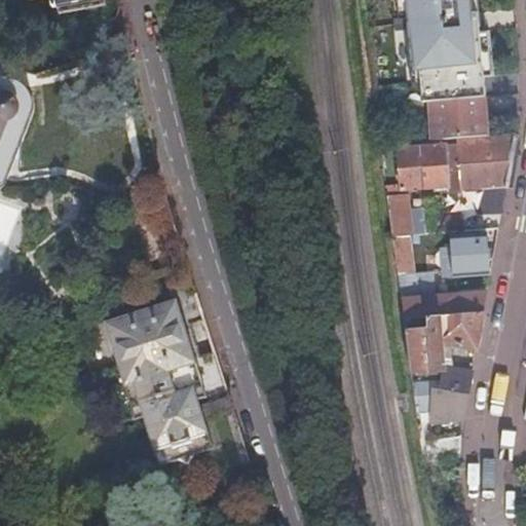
[(406,19),(404,0),(397,0),(399,20),(406,19)]
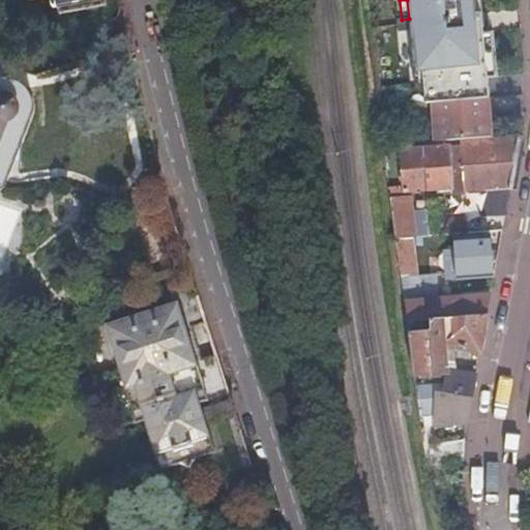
[(407,0),(409,19),(413,65),(420,64),(422,88),(423,102),(431,101),(488,97),(486,77),(483,47),(482,31),(481,26),(480,18),(480,11),(472,12),(470,0),(407,0)]
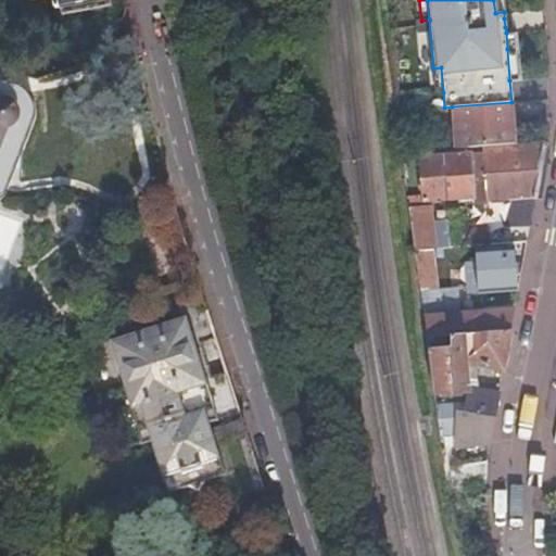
[(493,0),(495,13),(504,12),(503,0),(493,0)]
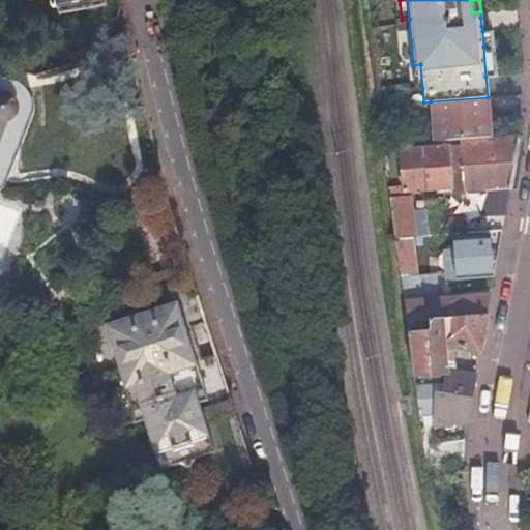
[(489,17),(480,18),(481,26),(490,26),(489,17)]
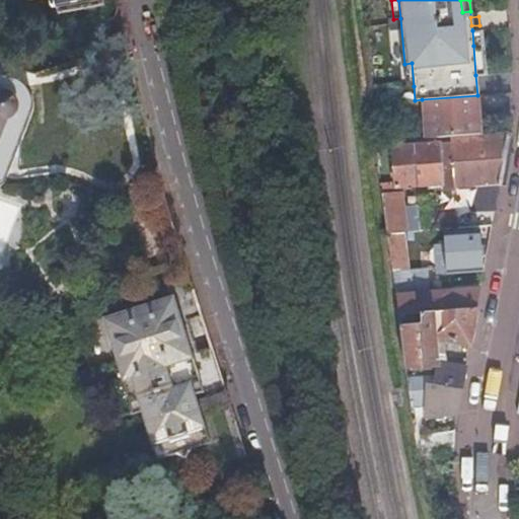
[(472,30),(473,46),(475,75),(484,75),(479,30),(472,30)]
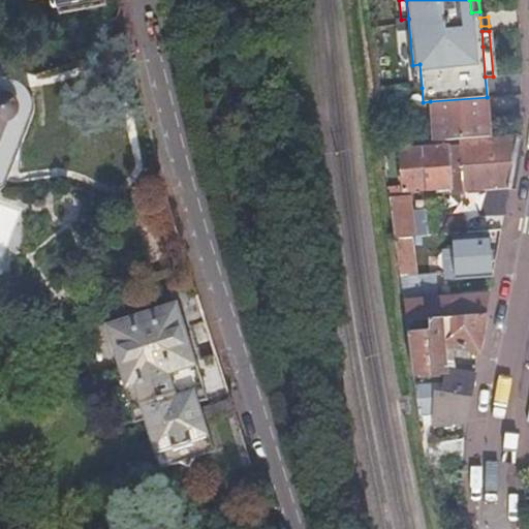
[(419,64),(412,65),(414,88),(422,88),(419,64)]
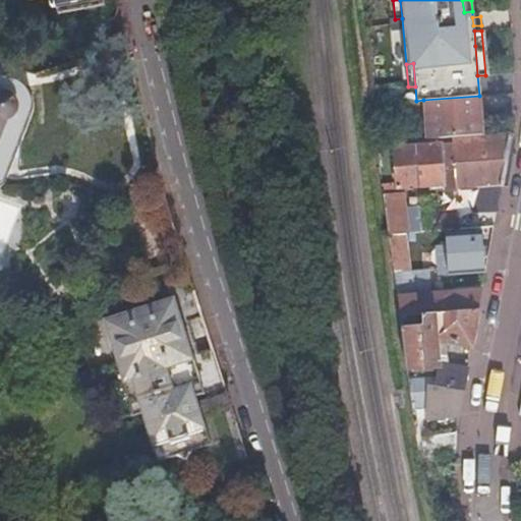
[(0,185),(1,186),(4,179),(30,113),(31,96),(16,80),(0,75),(0,185)]
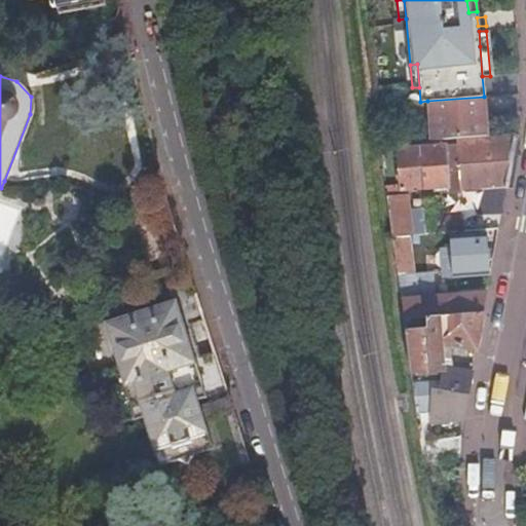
[(484,97),(427,101),(430,142),(459,140),(487,137),(484,97)]
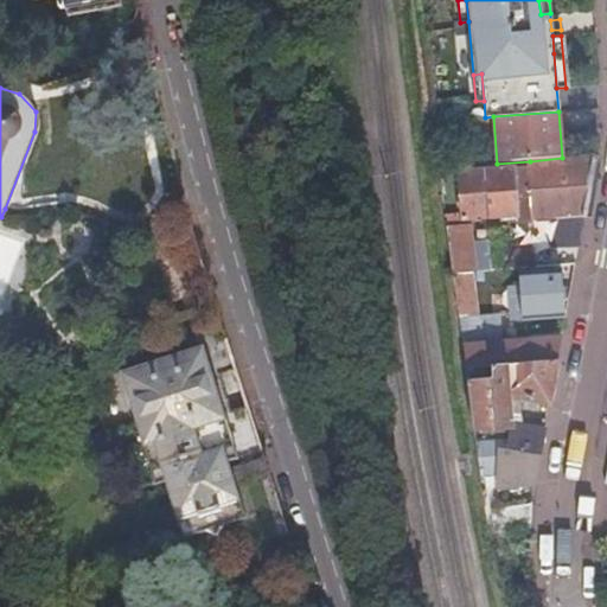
[(595,157),(593,155),(562,158),(530,161),(530,167),(455,174),(459,219),(511,215),(512,221),(553,217),(585,215),(595,157)]
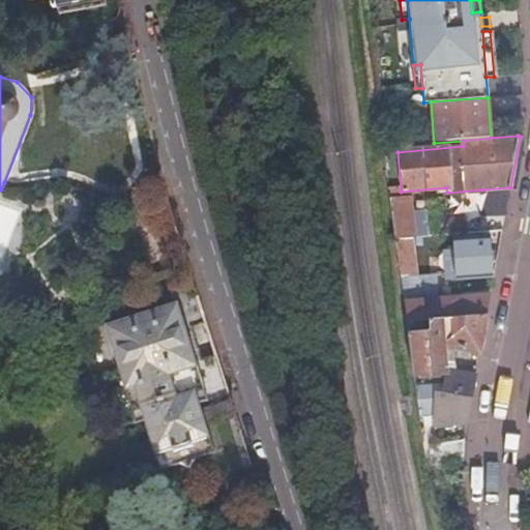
[(510,188),(510,187),(482,189),(478,232),(503,230),(510,188)]
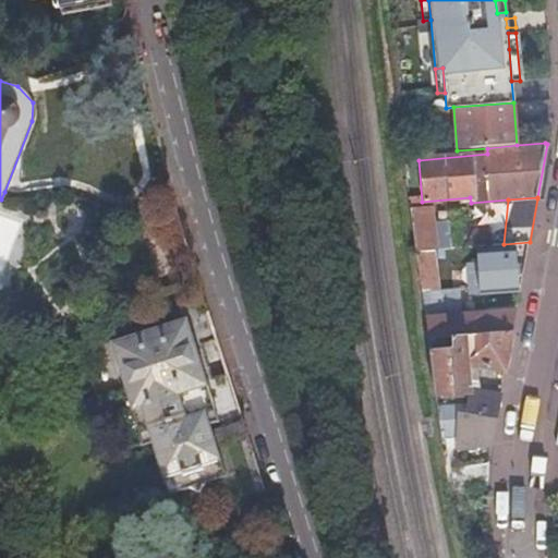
[(429,206),(408,208),(413,252),(435,251),(446,250),(444,222),(432,223),(429,206)]
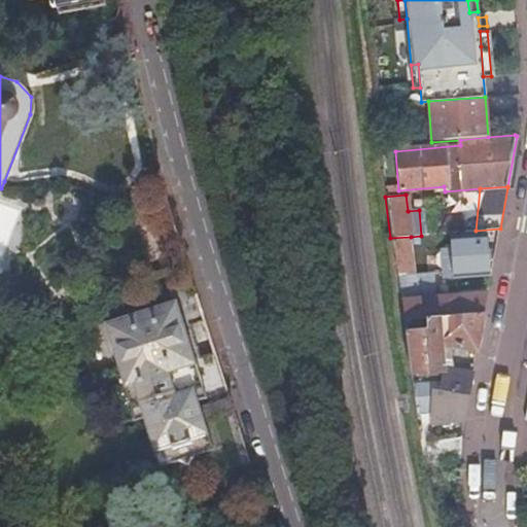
[(444,278),(491,275),(489,236),(452,240),(453,250),(443,251),(444,278)]
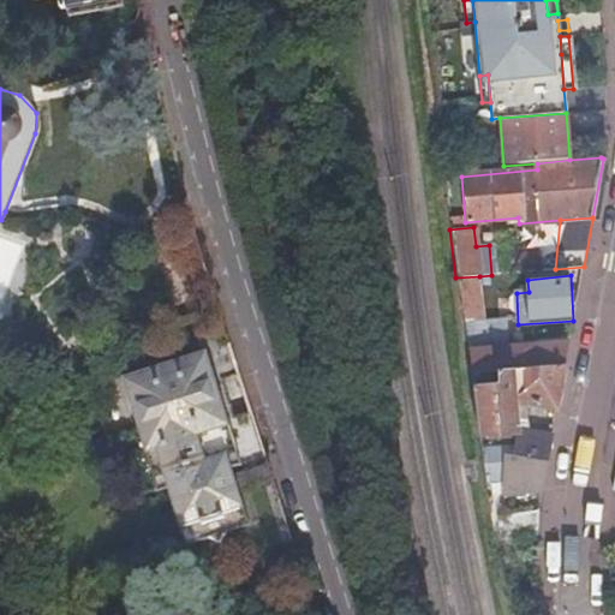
[(479,276),(455,278),(470,375),(496,372),(565,366),(568,342),(507,347),(505,321),(478,322),(482,305),(479,276)]
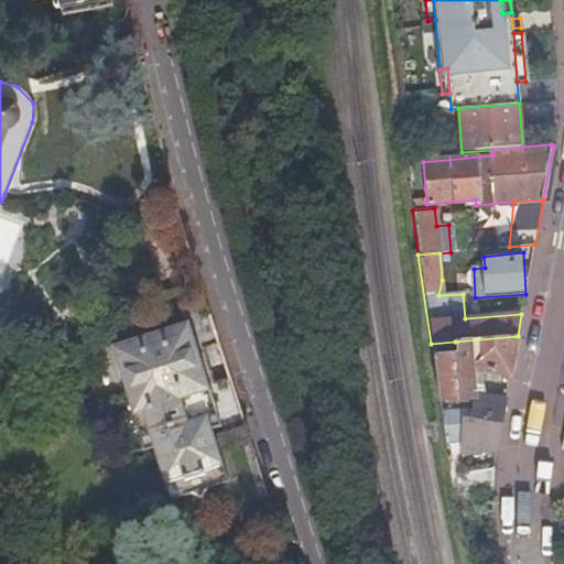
[(235,392),(210,320),(108,350),(120,392),(129,390),(138,419),(144,416),(173,503),(194,496),(204,507),(214,494),(236,486),(214,419),(184,425),(181,420),(193,416),(188,405),(235,392)]
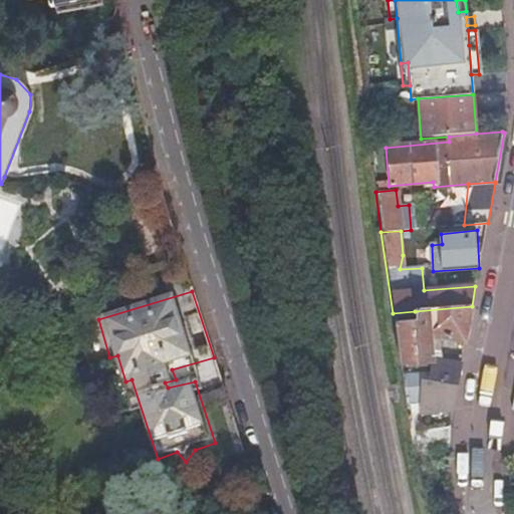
[(416,321),(394,324),(400,363),(431,361),(435,361),(435,359),(435,336),(465,340),(472,306),(415,311),(416,321)]
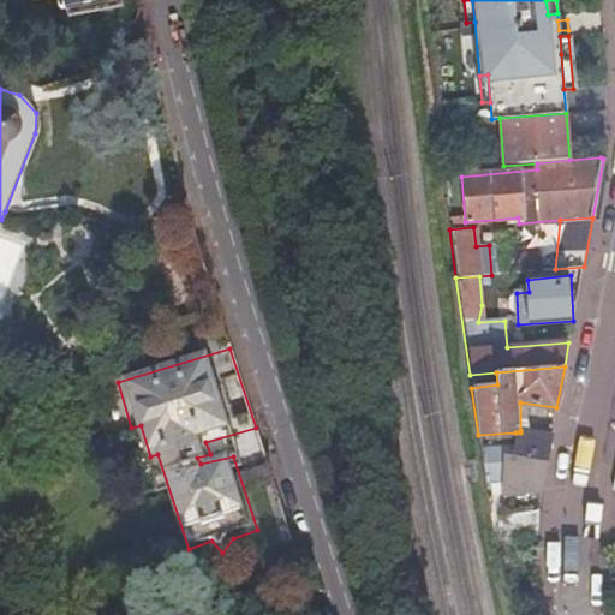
[(514,446),(479,448),(484,479),(505,479),(501,497),(541,490),(551,435),(520,430),(520,433),(515,433),(514,446)]
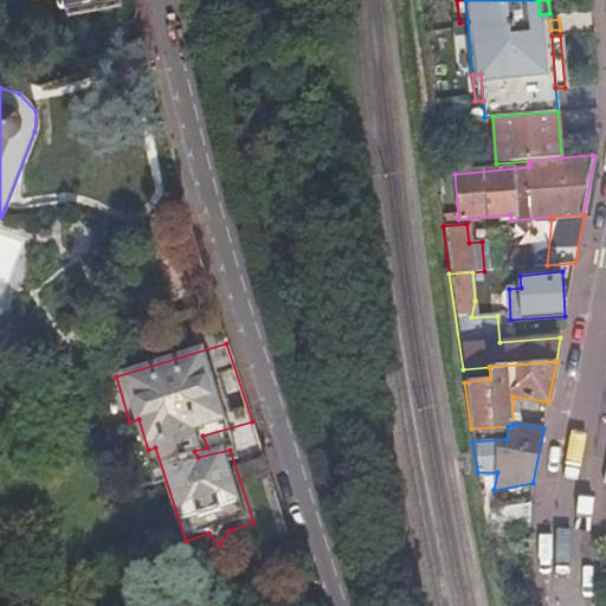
[(530,524),(530,501),(489,508),(494,532),(530,524)]
